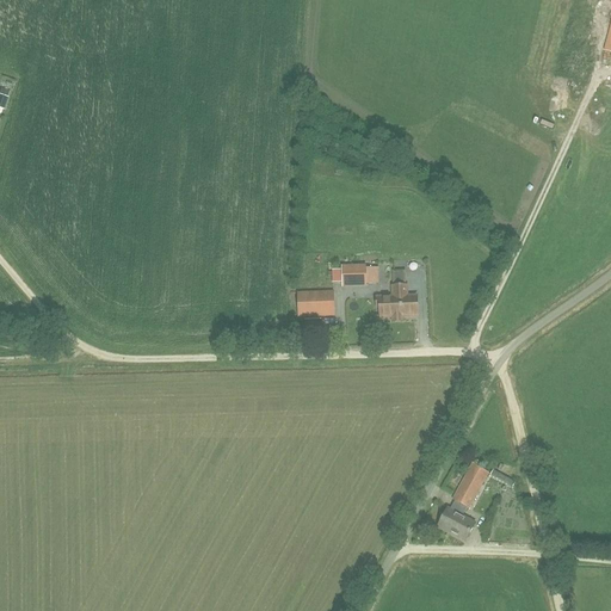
[(365,284),(365,270),(365,266),(343,266),(343,284),(365,284)]
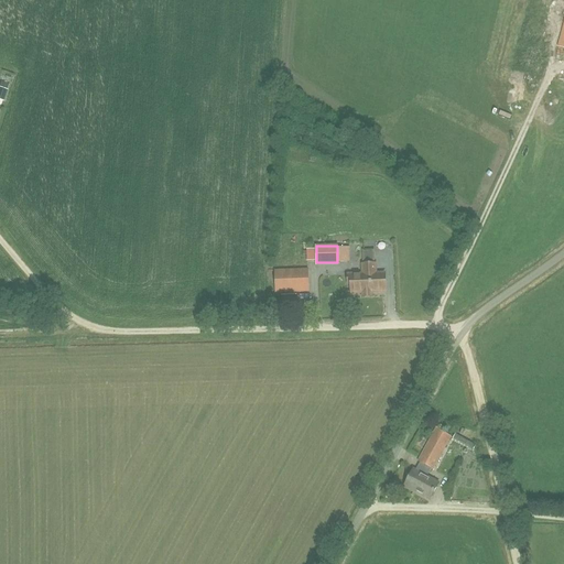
[(371,293),(386,292),(384,273),(376,274),(376,264),(375,264),(365,264),(362,266),(362,274),(347,275),(348,284),(350,284),(351,294),(362,293),(362,297),(371,297),(371,293)]
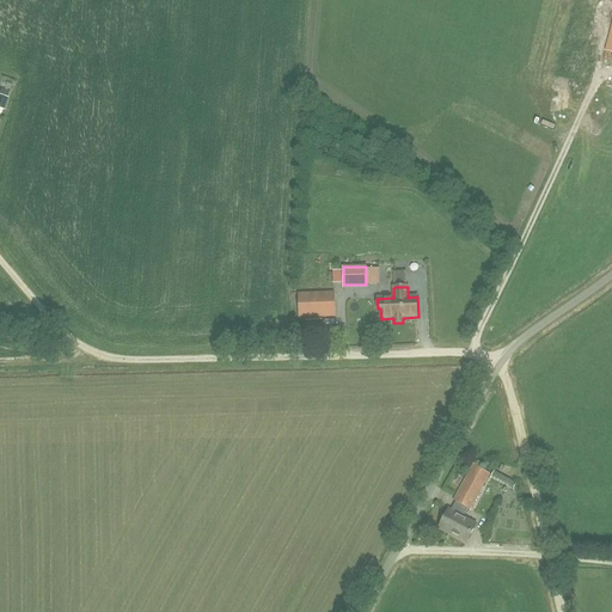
[(299,318),(336,317),(335,293),(298,294),(299,318)]
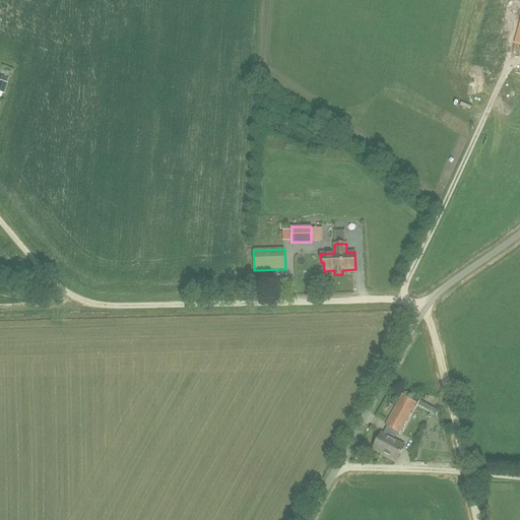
[(399,434),(415,403),(402,396),(385,427),(387,428),(383,434),(382,433),(373,449),(396,462),(404,446),(394,440),(397,433),(399,434)]
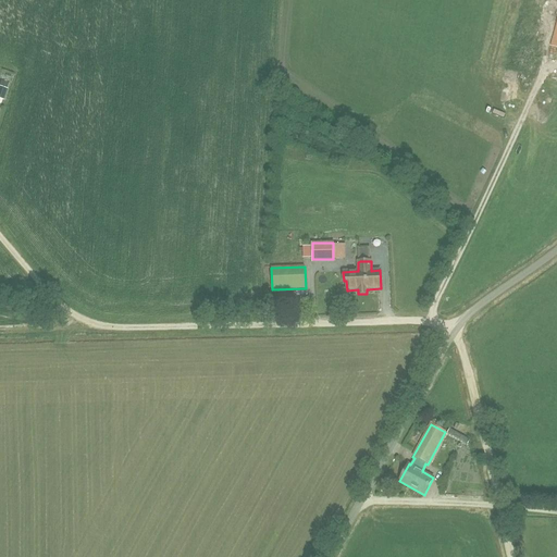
[(452,430),(448,434),(469,446),(471,442),(452,430)]
